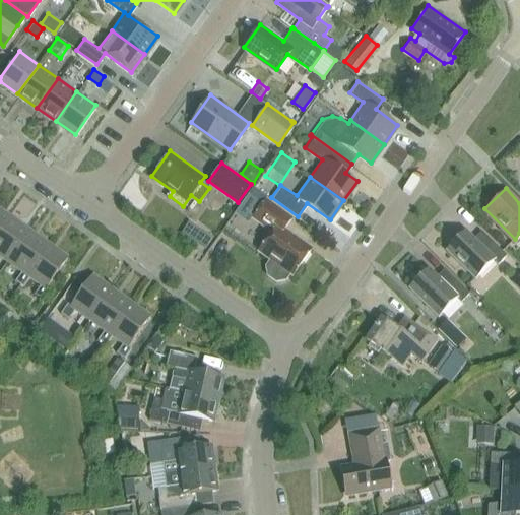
[(310,247),(291,235),(282,228),(290,216),(265,198),(253,214),(272,229),(259,247),(272,257),(267,264),(268,272),(276,277),(284,276),(289,269),(293,271),(310,247)]
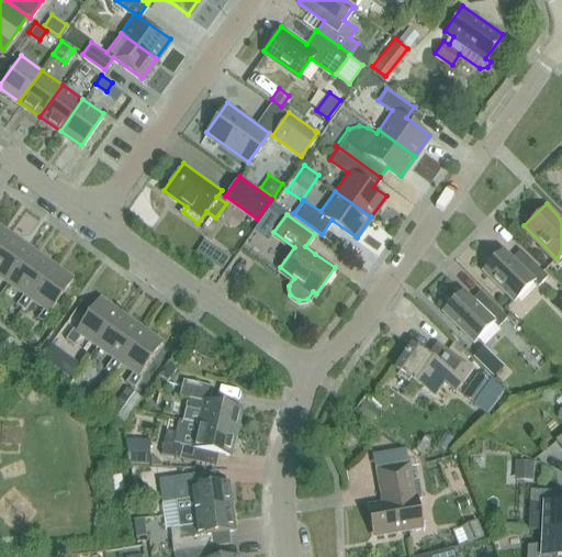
[(0,246),(11,232),(0,223),(0,246)]
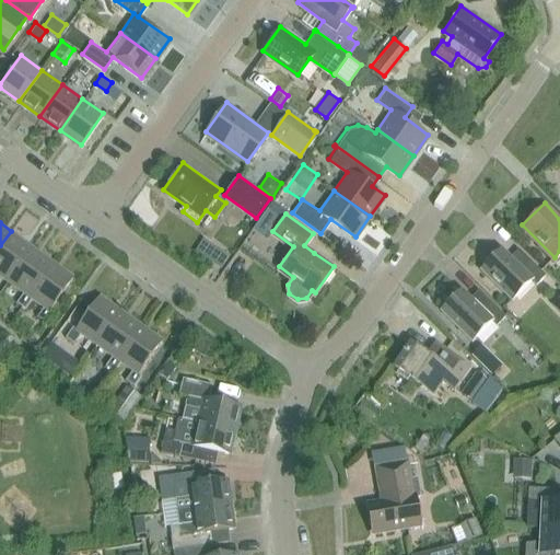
[(0,274),(8,279),(32,245),(11,231),(0,245),(0,274)]
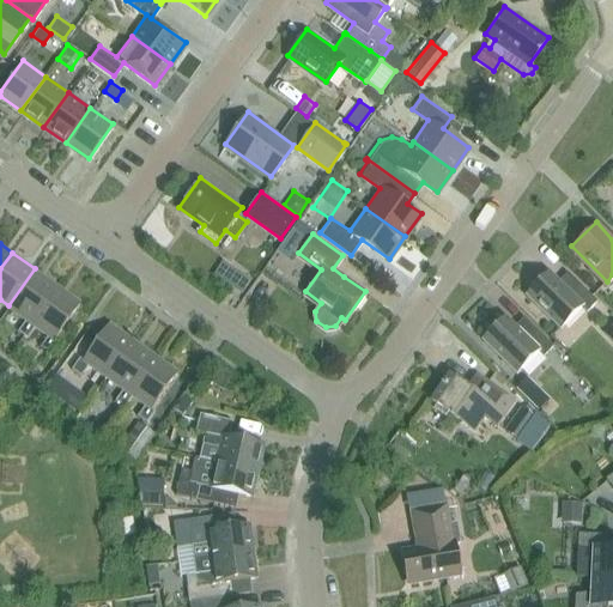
[(30,321),(56,284),(35,268),(8,305),(25,317),(18,328),(28,334),(35,325),(30,321)]
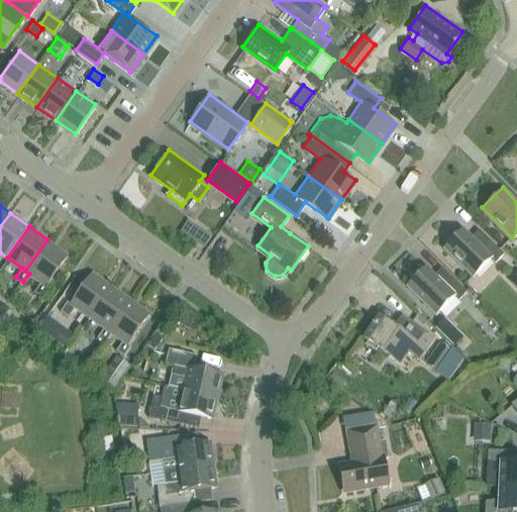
[(201,226),(193,238),(204,245),(207,239),(211,234),(201,226)]
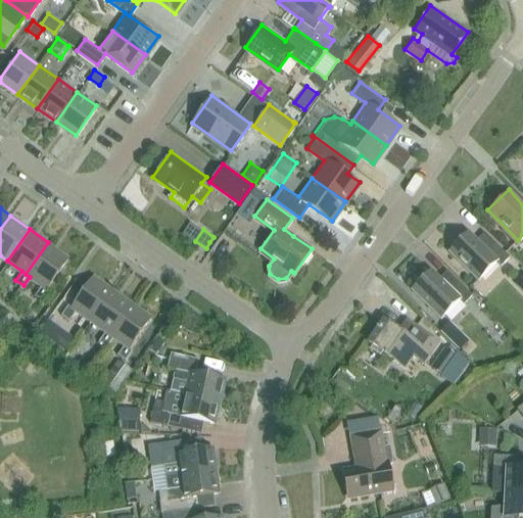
[(501,264),(509,254),(483,229),(475,237),(468,230),(448,249),(478,278),(495,259),(501,264)]
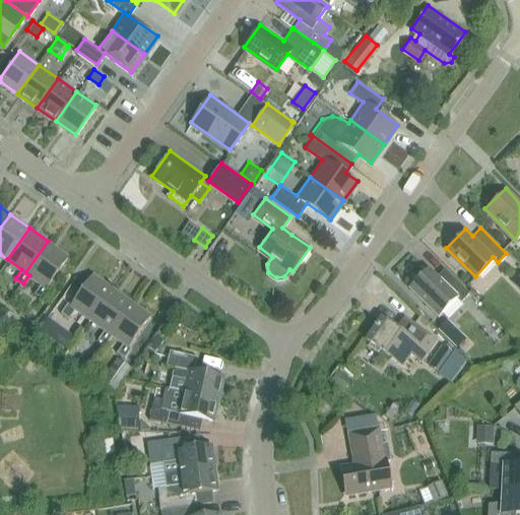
[(46,285),(67,255),(48,241),(25,272),(29,275),(40,282),(34,292),(42,298),(49,287),(46,285)]
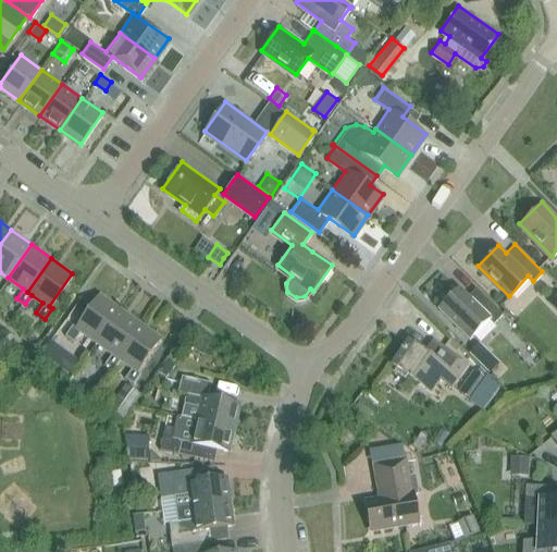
[(493,321),(503,311),(475,285),(467,294),(458,285),(438,306),(469,336),(489,317),(493,321)]
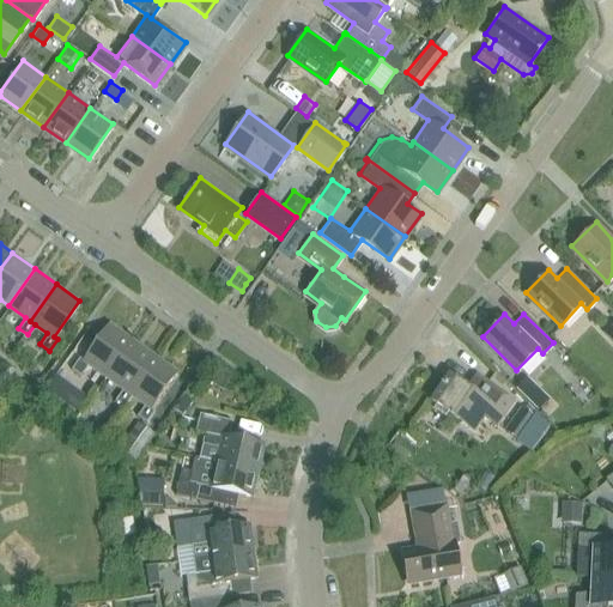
[(105,375),(132,338),(109,321),(83,357),(79,354),(71,366),(80,372),(87,362),(105,375)]
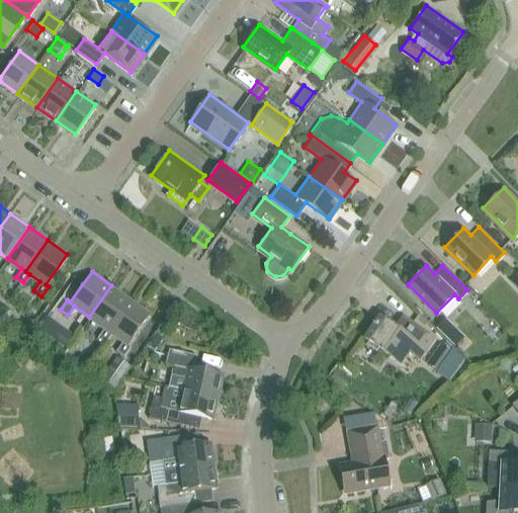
[(107,330),(130,298),(111,285),(89,317),(103,327),(97,336),(105,341),(111,332),(107,330)]
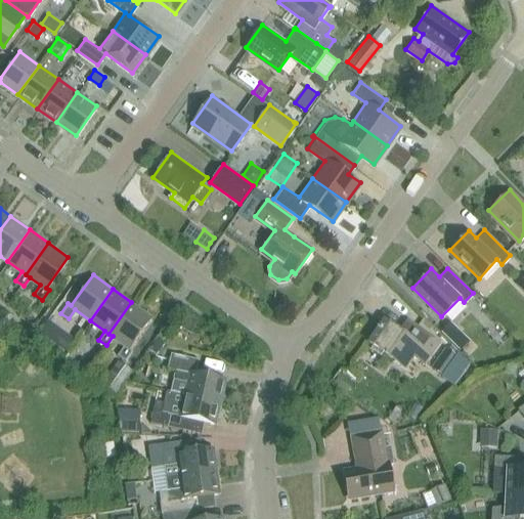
[(129,347),(150,316),(131,302),(108,334),(113,336),(124,344),(117,353),(125,358),(132,349),(129,347)]
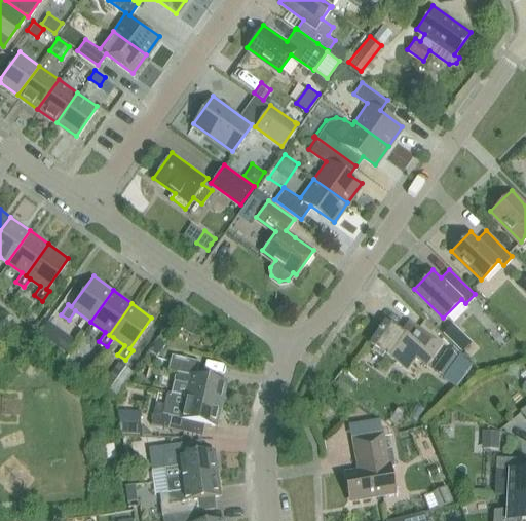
[(0,329),(11,315),(1,307),(0,308),(0,329)]
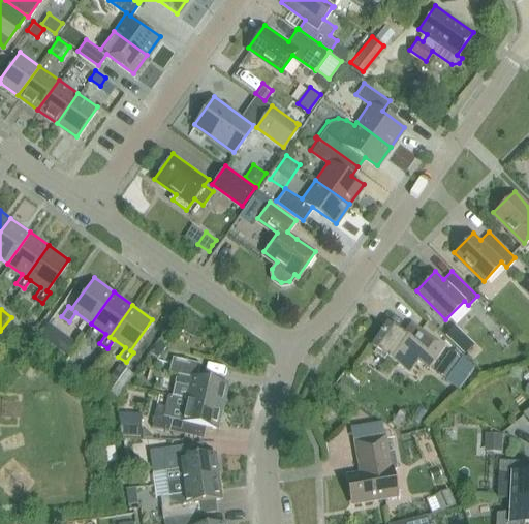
[(199,320),(185,311),(177,325),(192,333),(199,320)]
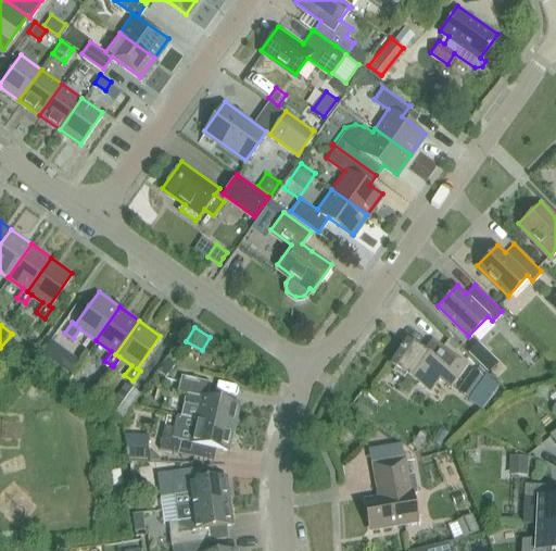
[(48,337),(40,349),(51,355),(67,367),(77,353),(50,335),(48,337)]
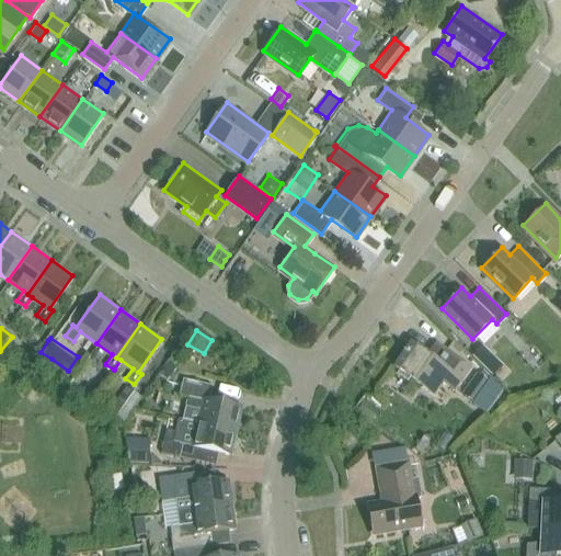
[(455,386),(470,364),(446,345),(436,359),(411,341),(395,364),(434,393),(443,378),(455,386)]
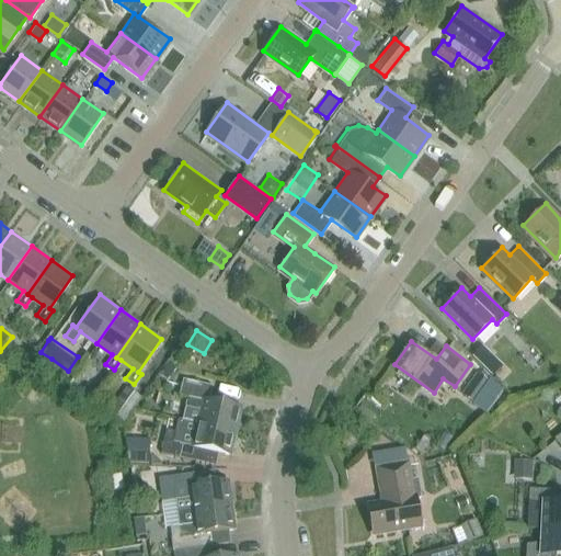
[(480,342),(472,350),(489,365),(492,370),(502,360),(482,341),(480,342)]
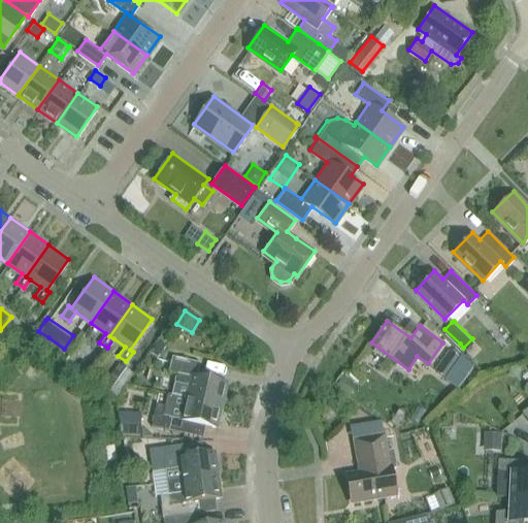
[(227,381),(197,374),(200,360),(171,354),(168,368),(176,370),(171,392),(222,403),(227,381)]
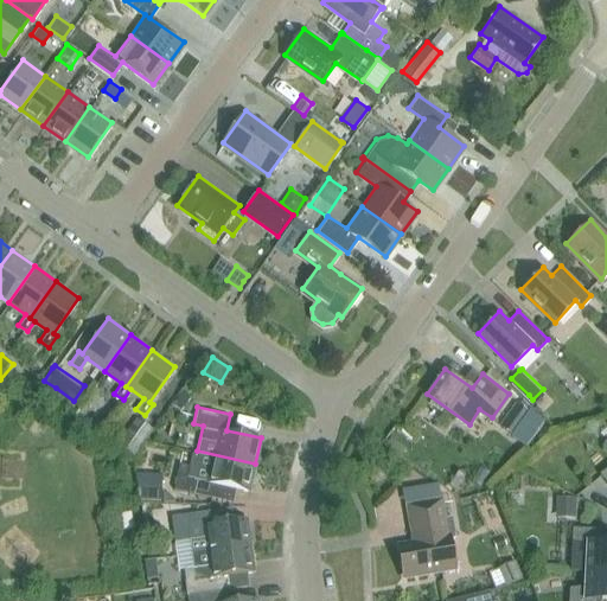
[(499,423),(513,434),(522,422),(508,411),(499,423)]
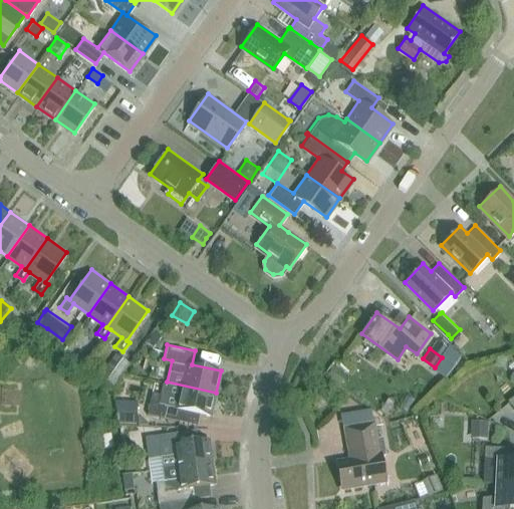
[(112,384),(129,361),(115,351),(99,374),(112,384)]
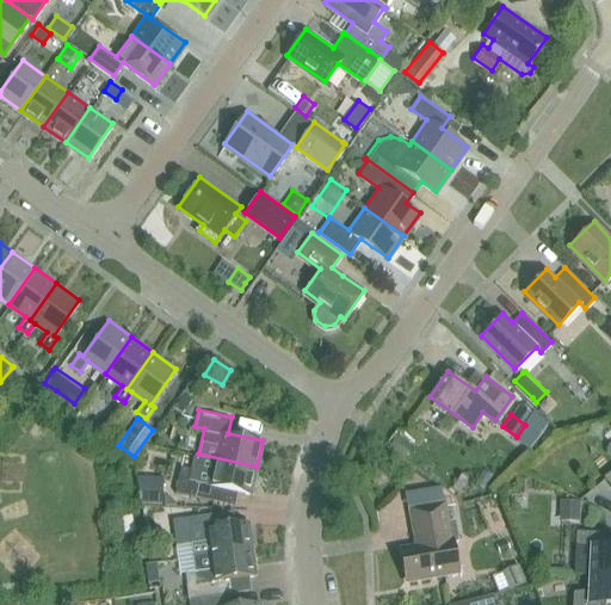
[(198,454),(195,452),(189,476),(178,474),(174,489),(213,499),(216,485),(251,492),(257,467),(198,454)]
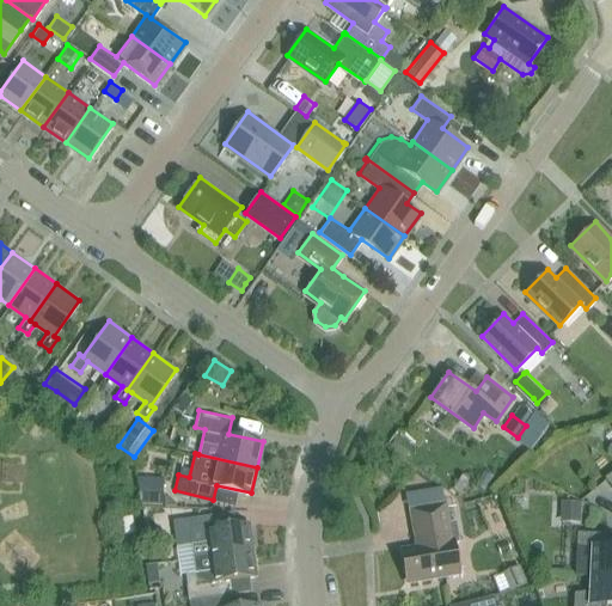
[(144,488),(142,501),(163,502),(164,489),(144,488)]
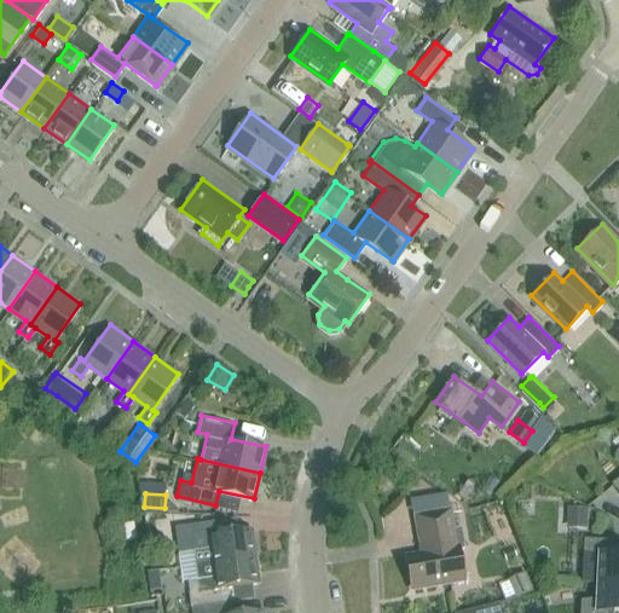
[(588,525),(588,504),(567,503),(566,525),(588,525)]
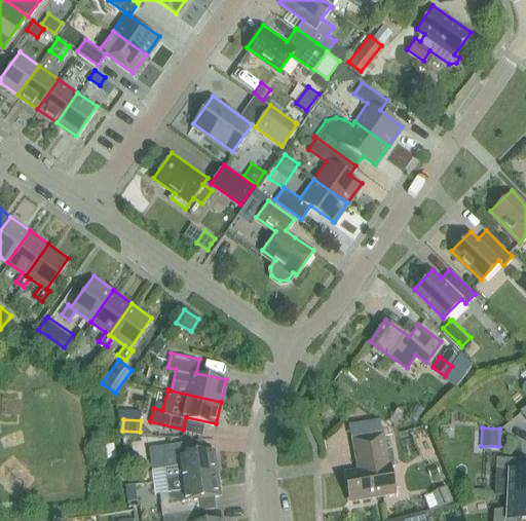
[(352,497),(395,490),(389,464),(395,463),(391,445),(386,446),(383,429),(350,435),(357,469),(348,471),(352,497)]
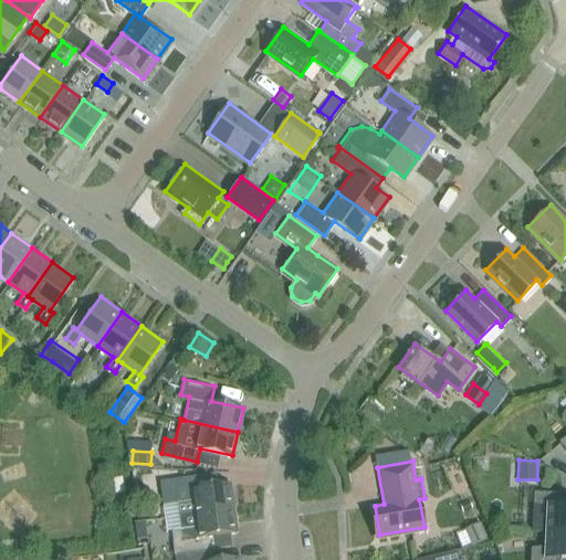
[(230,482),(197,486),(196,473),(159,478),(163,503),(177,500),(178,514),(233,506),(230,482)]
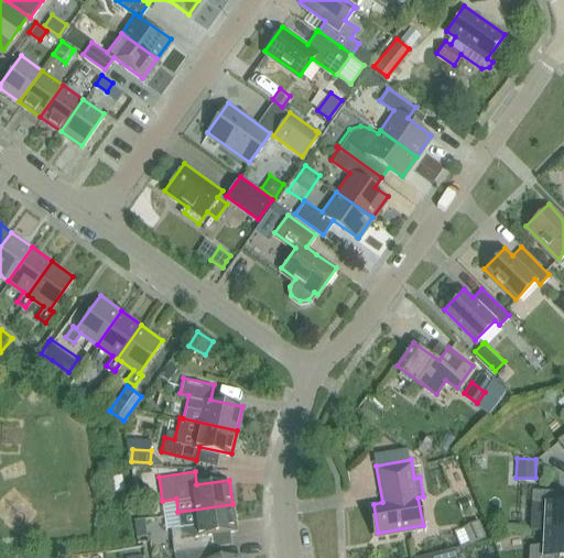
[(559,489),(532,487),(530,526),(544,527),(563,528),(563,502),(557,502),(559,489)]
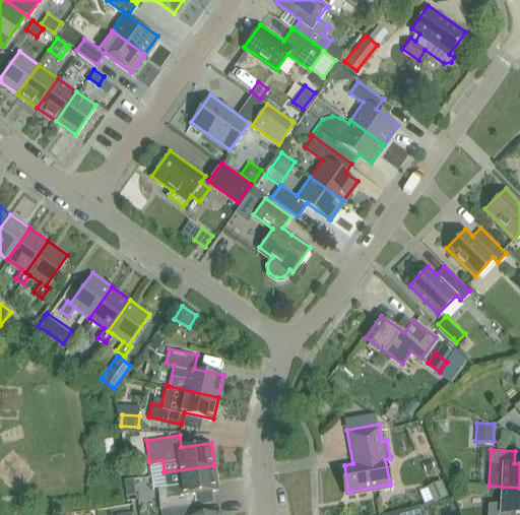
[(217,488),(215,472),(214,465),(164,472),(166,484),(157,485),(160,508),(189,504),(187,492),(217,488)]
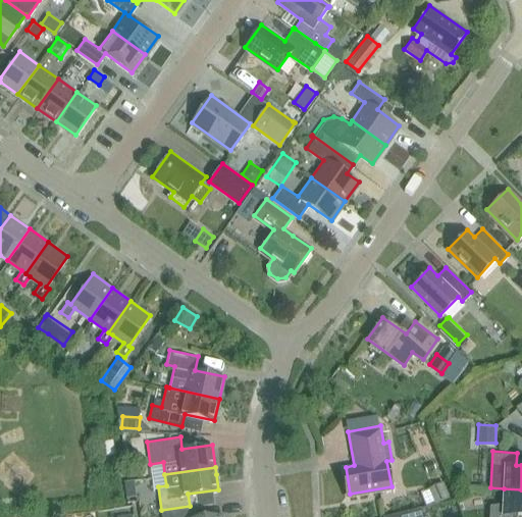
[(448,495),(440,478),(426,484),(432,501),(448,495)]
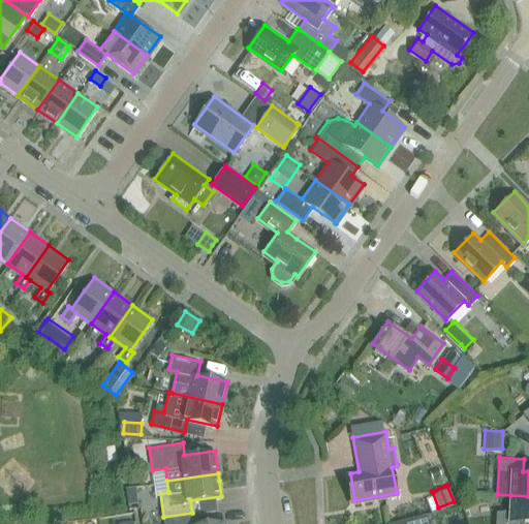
[(528,520),(528,496),(510,495),(509,509),(496,510),(494,523),(520,523),(521,520),(528,520)]
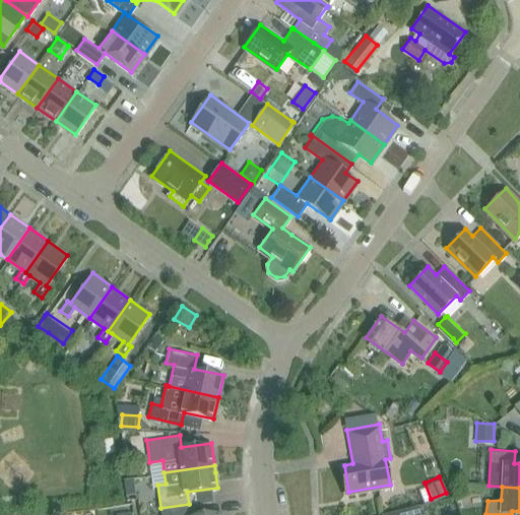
[(421,514),(419,503),(382,513),(382,514),(421,514)]
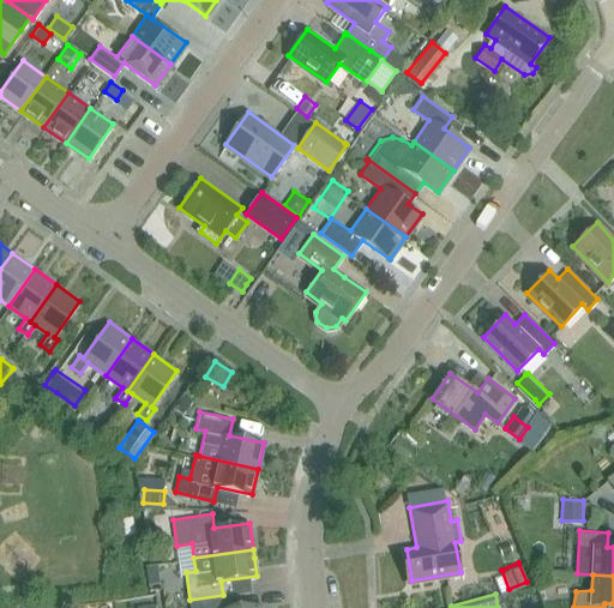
[(113,607),(112,595),(94,597),(95,607),(113,607)]
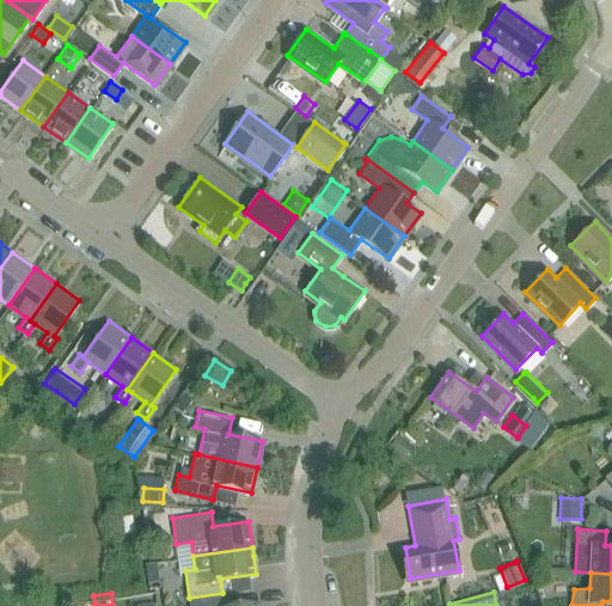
[(259,605),(259,603),(230,605),(224,605),(222,593),(189,598),(189,605),(259,605)]
